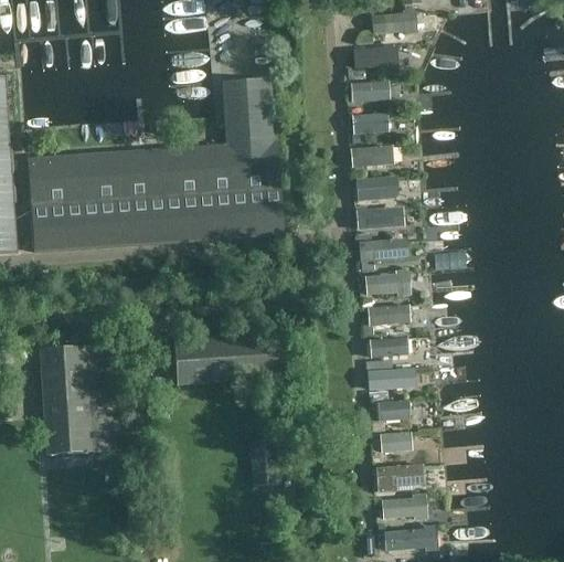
[(417,33),(416,10),(404,11),(405,14),(374,18),(375,33),(406,30),(406,33),(417,33)]
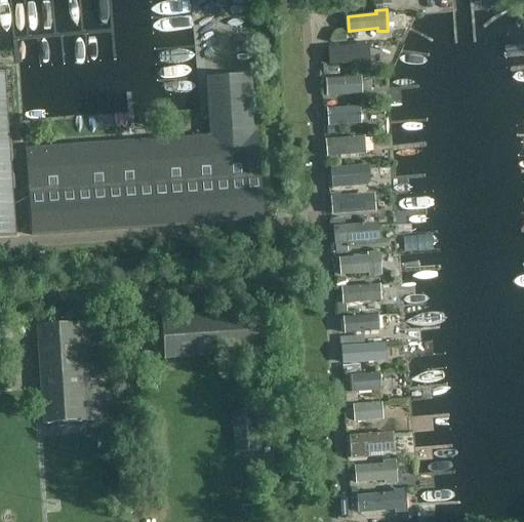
[(370,63),(368,42),(358,42),(358,45),(329,48),(330,63),(359,61),(360,64),(370,63)]
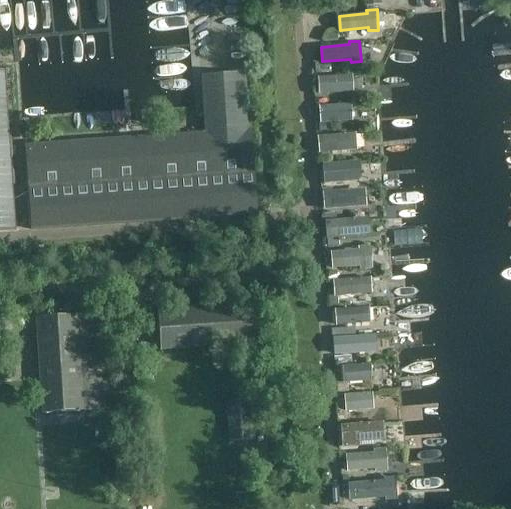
[(0,230),(15,229),(4,69),(0,69),(0,230)]
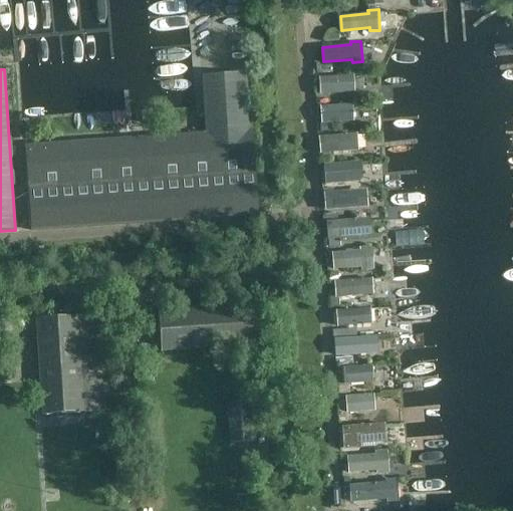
[(257,213),(252,129),(248,130),(244,73),(202,75),(206,133),(25,145),(31,229),(257,213)]
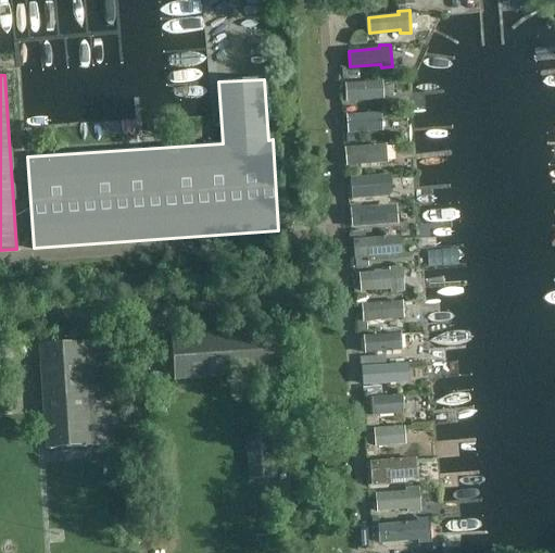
[(383,97),(382,82),(348,84),(349,99),(383,97)]
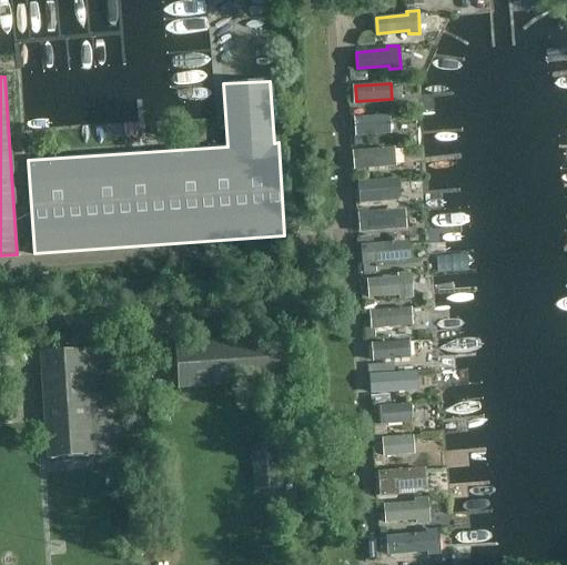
[(391,131),(390,115),(361,118),(362,133),(391,131)]
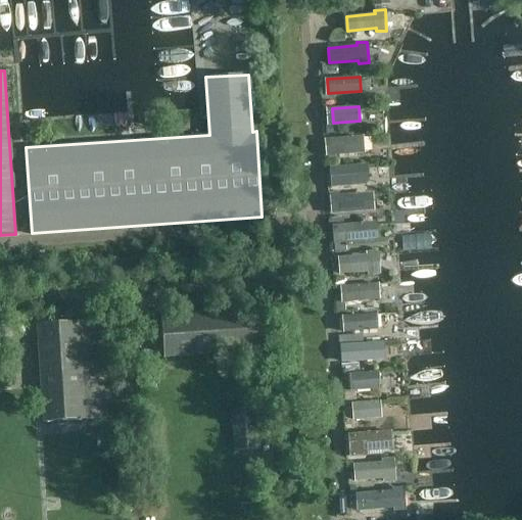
[(362,150),(361,136),(324,139),(326,154),(362,150)]
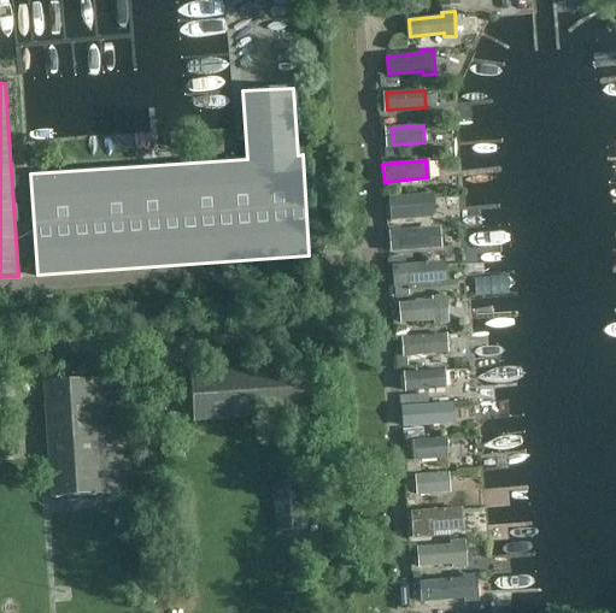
[(429,212),(428,195),(397,198),(398,214),(429,212)]
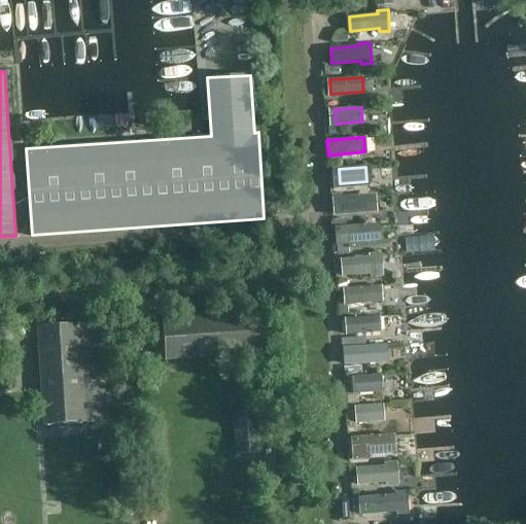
[(369,210),(367,196),(341,198),(342,212),(369,210)]
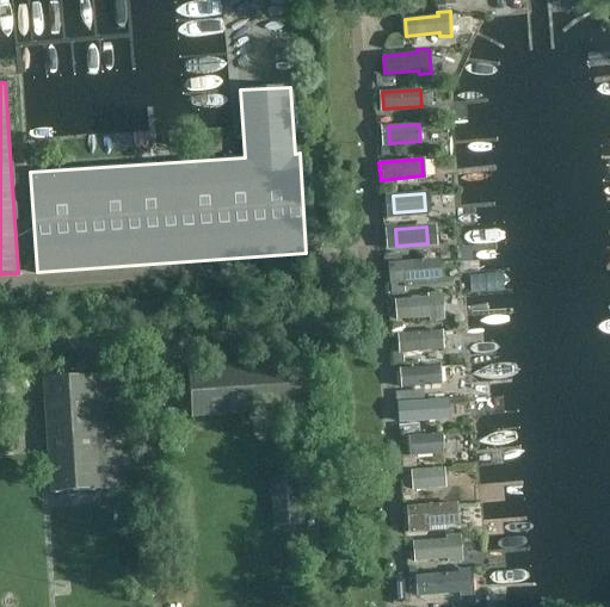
[(433,278),(432,261),(394,264),(395,280),(433,278)]
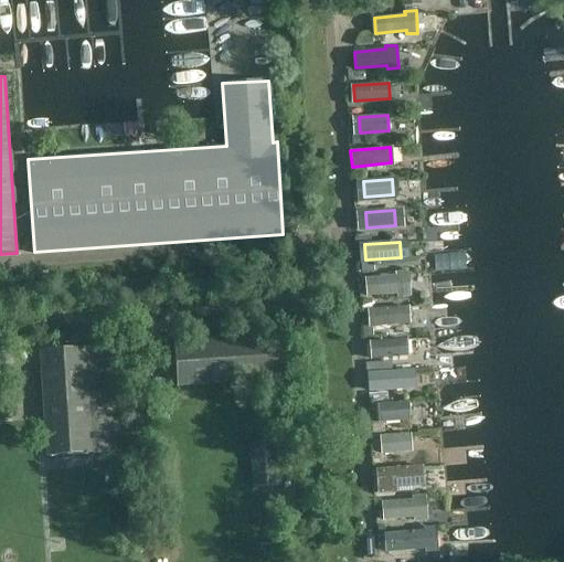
[(411,294),(408,272),(397,273),(397,276),(366,278),(368,294),(398,292),(398,295),(411,294)]
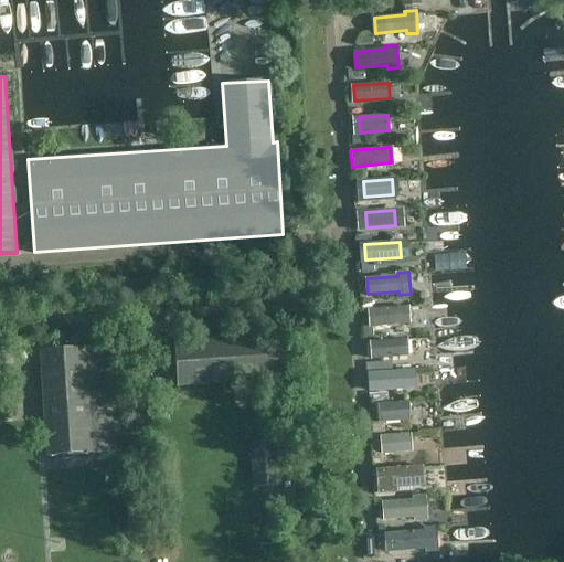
[(411,321),(410,306),(369,309),(370,325),(411,321)]
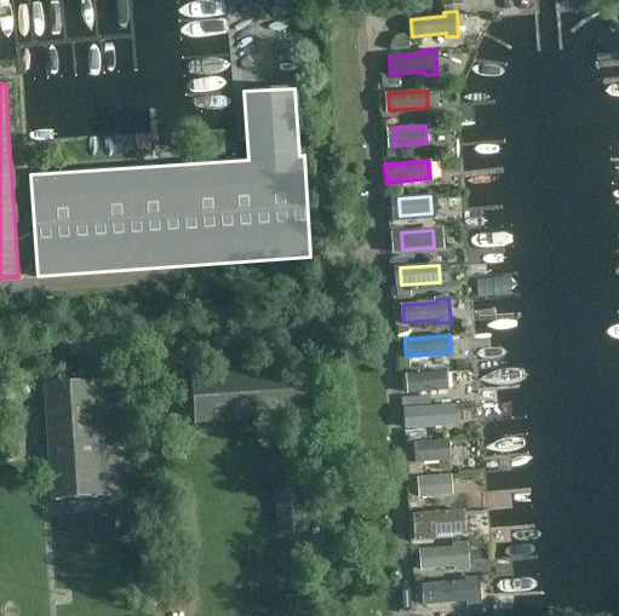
[(310,413),(307,364),(190,373),(194,421),(310,413)]
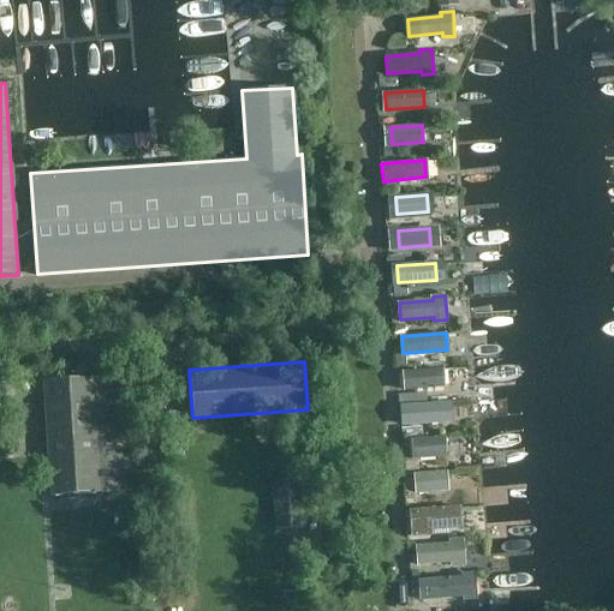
[(443,385),(442,367),(404,371),(405,388),(443,385)]
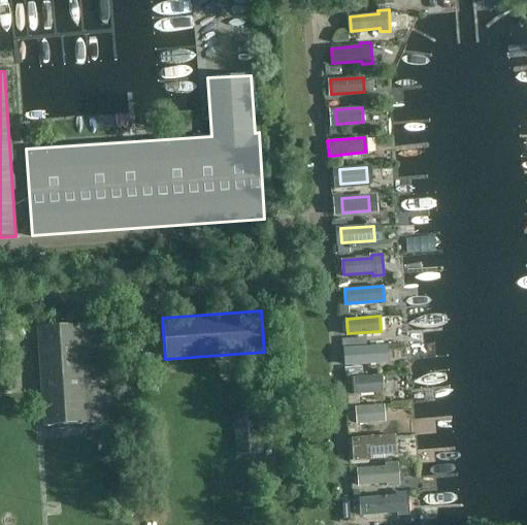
[(114,421),(109,322),(38,325),(43,425),(114,421)]
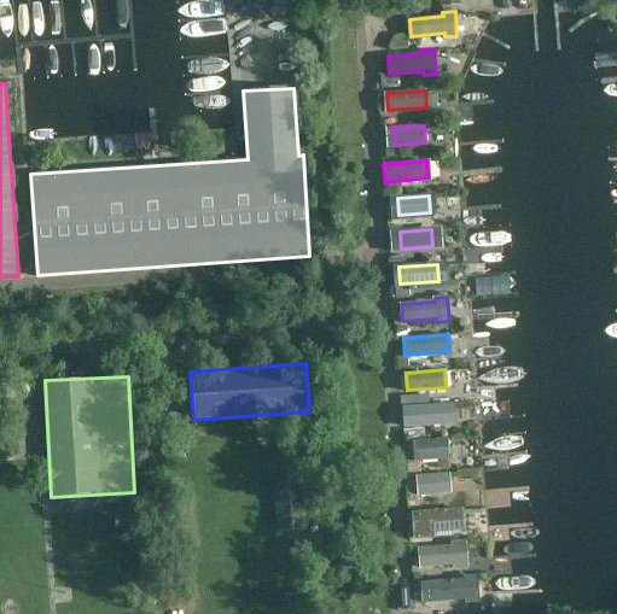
[(444,422),(443,405),(412,408),(413,425),(444,422)]
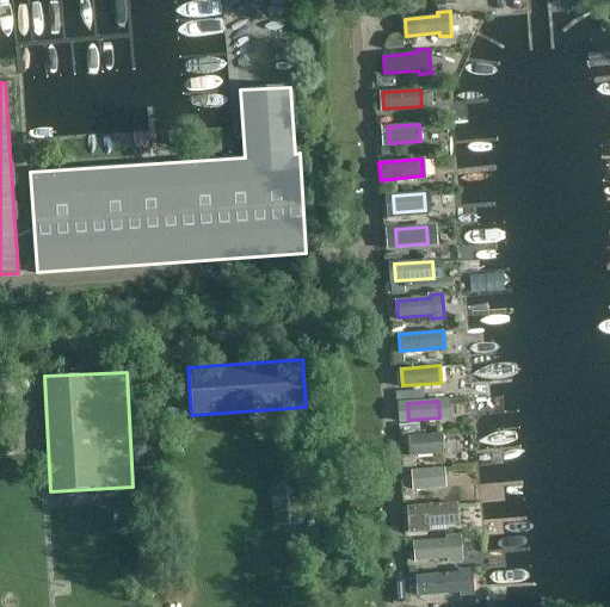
[(443,451),(442,434),(411,437),(412,453),(443,451)]
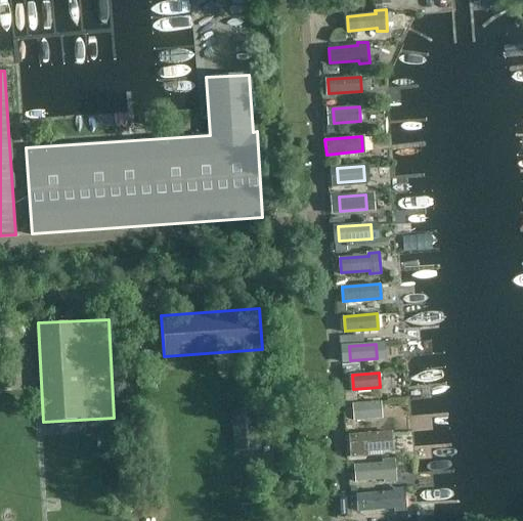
[(382,417),(381,402),(354,404),(355,419),(382,417)]
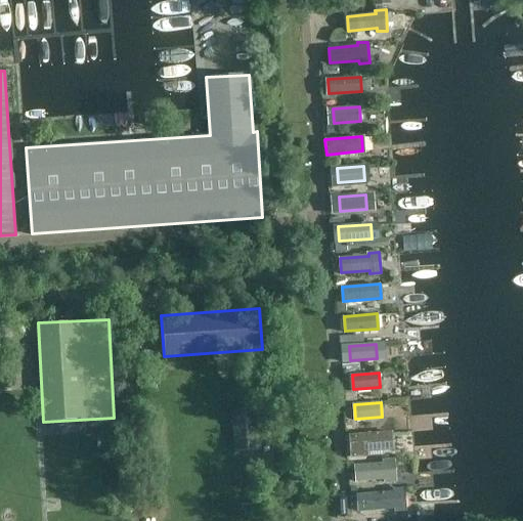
[(260,448),(257,406),(231,408),(234,449),(260,448)]
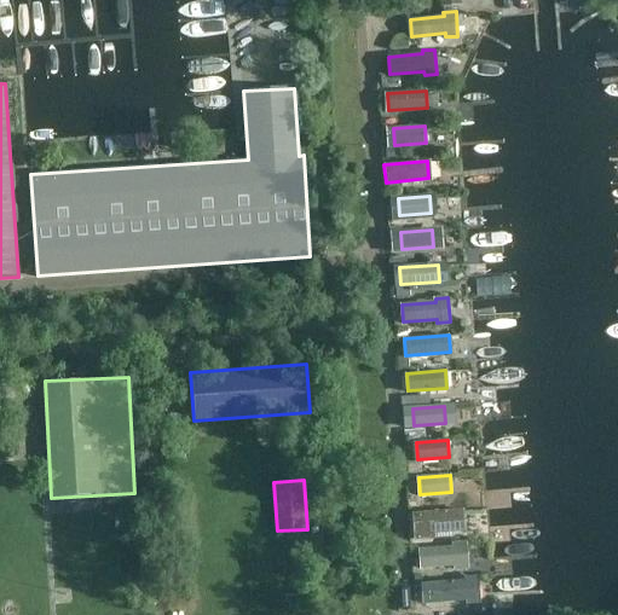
[(463,529),(462,509),(414,512),(415,537),(434,535),(434,531),(463,529)]
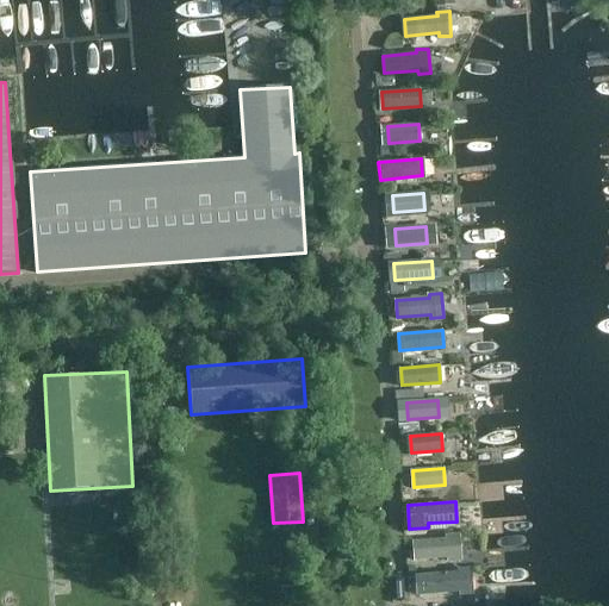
[(461,557),(459,533),(447,535),(447,538),(414,541),(415,557),(448,555),(449,558),(461,557)]
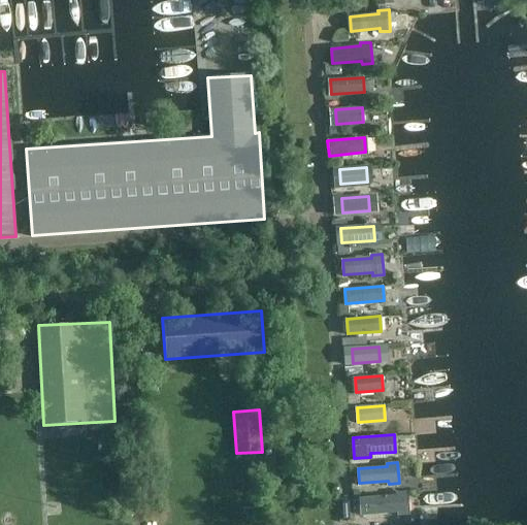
[(408,513),(407,492),(397,492),(397,495),(360,498),(361,513),(398,511),(398,514),(408,513)]
